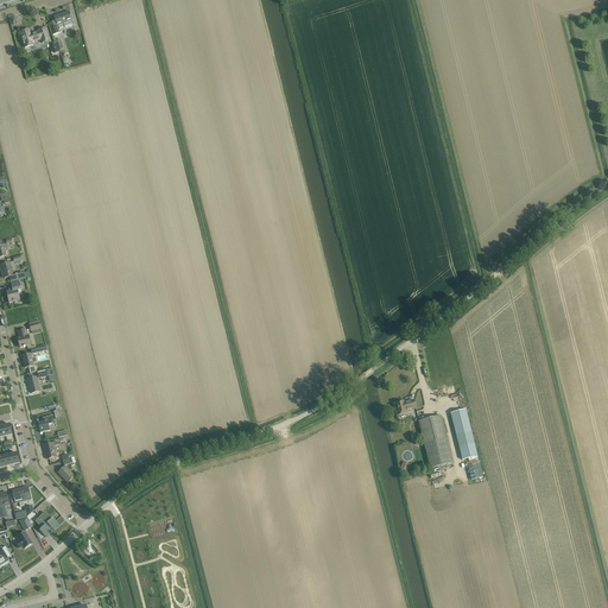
[(49,24),(51,30),(54,36),(59,32),(59,31),(74,25),(73,20),(69,12),(55,17),(56,21),(49,24)]
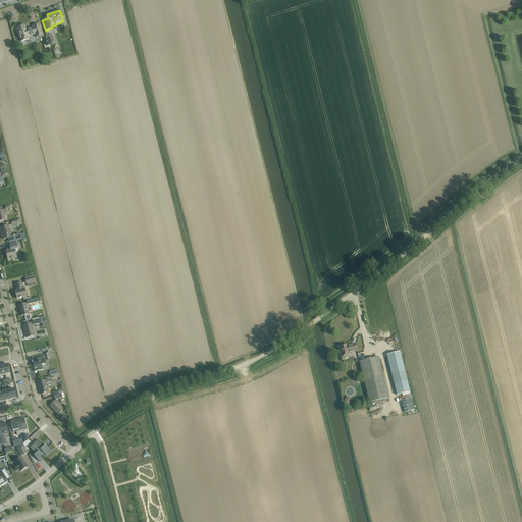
[(24,25),(16,29),(17,33),(18,33),(21,41),(29,39),(29,36),(35,34),(36,37),(42,35),(39,24),(33,27),(33,28),(25,30),(24,25)]
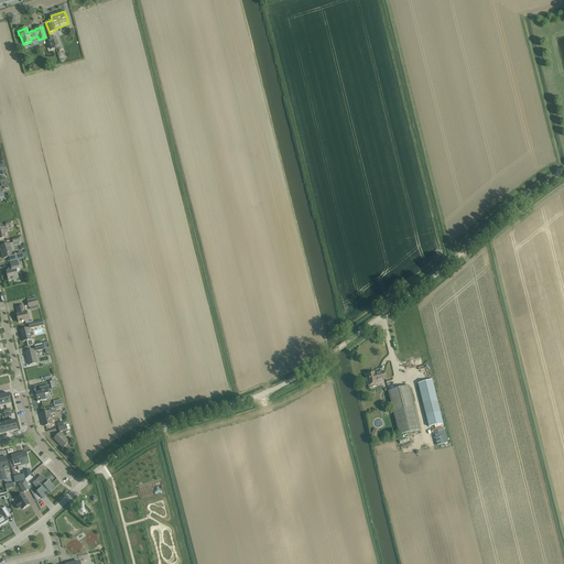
[(53,40),(46,41),(50,51),(56,49),(53,40)]
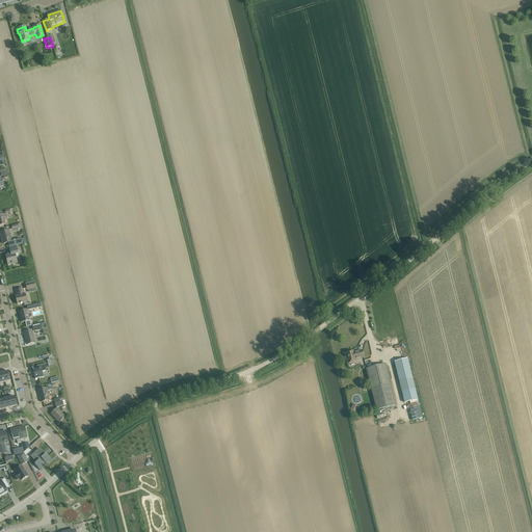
[(0,225),(4,224),(6,224),(4,218),(7,217),(6,214),(11,213),(10,209),(5,210),(5,214),(0,214),(0,225)]
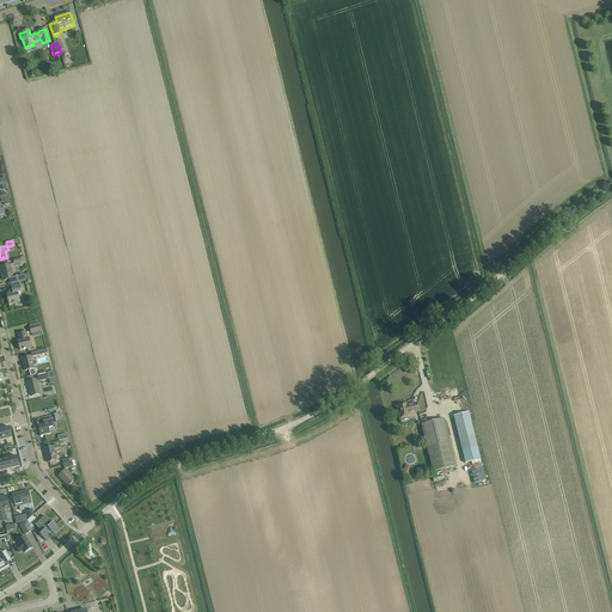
[(13,264),(0,268),(4,281),(14,279),(12,270),(14,269),(13,264)]
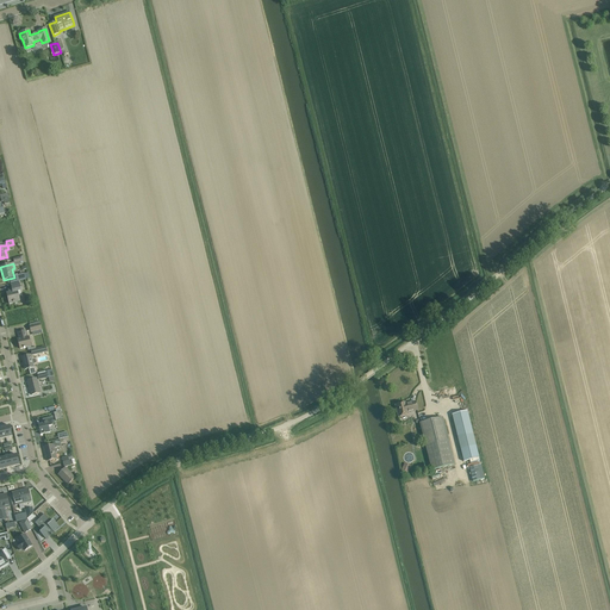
[(7,293),(10,304),(20,302),(19,297),(23,296),(22,291),(20,282),(11,285),(12,288),(10,288),(11,292),(7,293)]
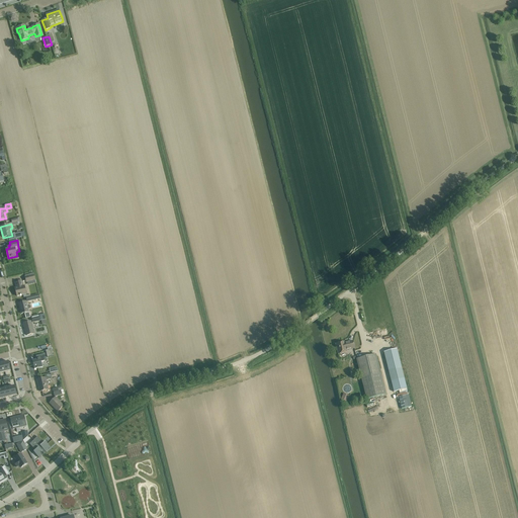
[(17,296),(22,295),(26,294),(24,285),(23,286),(22,281),(20,281),(15,283),(17,288),(15,288),(17,296)]
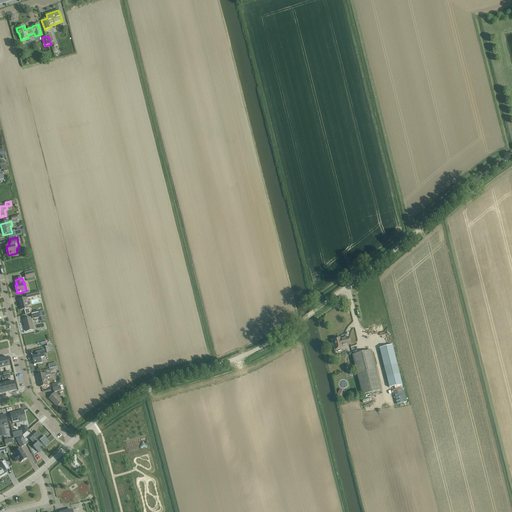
[(19,300),(21,310),(28,308),(26,298),(19,300)]
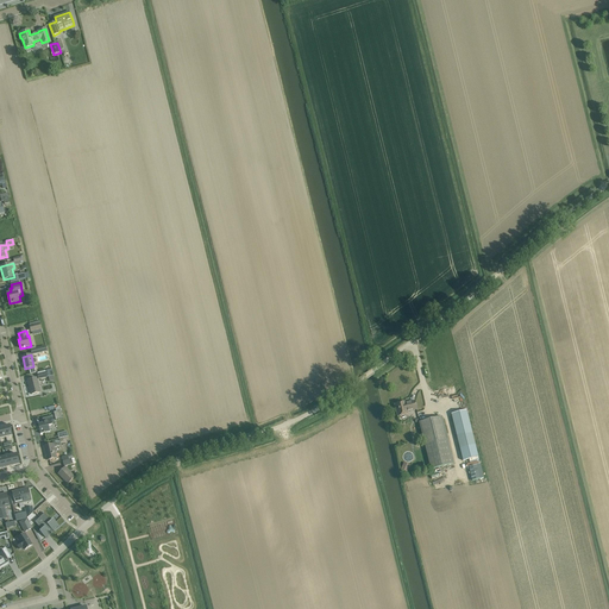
[(27,380),(31,395),(41,393),(37,378),(27,380)]
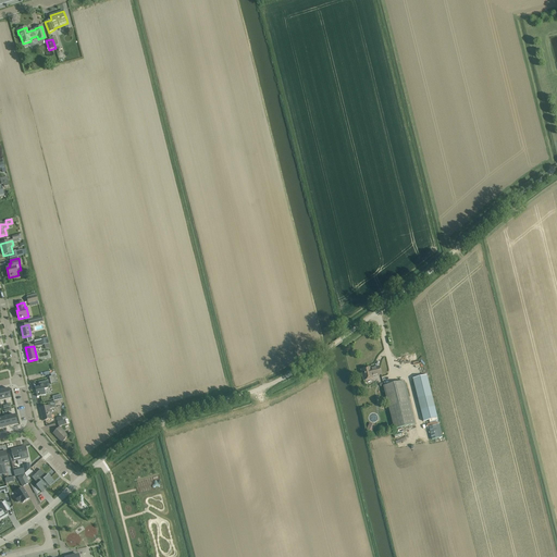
[(361,370),(362,375),(363,381),(373,379),(372,376),(381,374),(380,367),(374,368),(374,369),(371,369),(370,368),(361,370)]
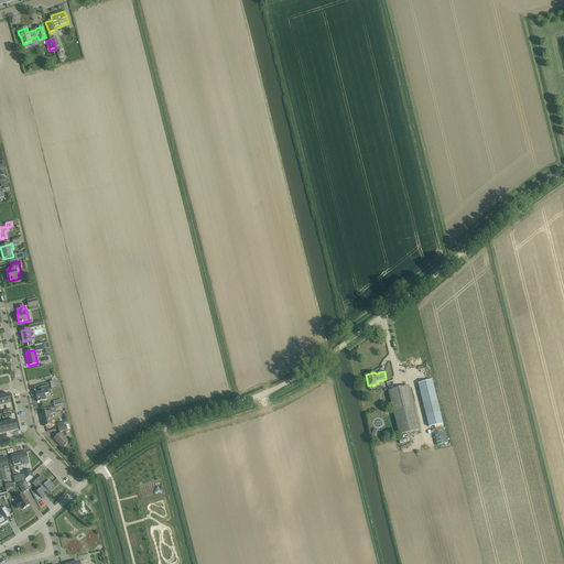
[(432,380),(418,383),(420,389),(423,405),(426,415),(429,426),(435,425),(443,423),(440,412),(437,402),(433,386),(432,380)]
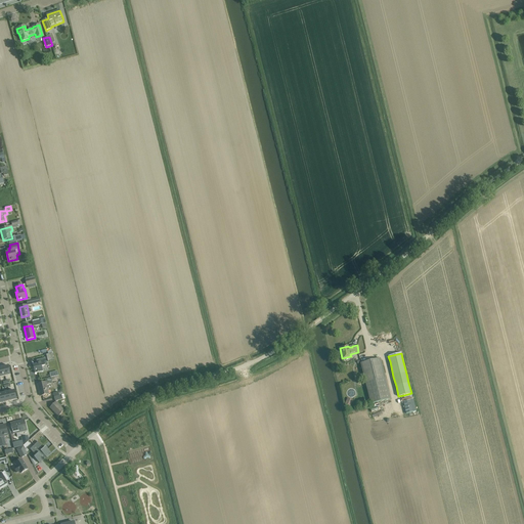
[(37,360),(37,361),(38,361),(38,363),(33,365),(35,374),(43,372),(42,366),(47,365),(45,358),(37,360)]
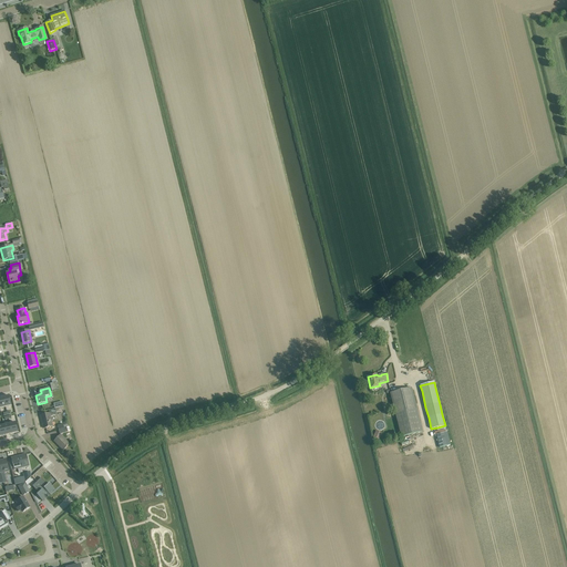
[(412,388),(390,393),(401,437),(422,432),(412,388)]
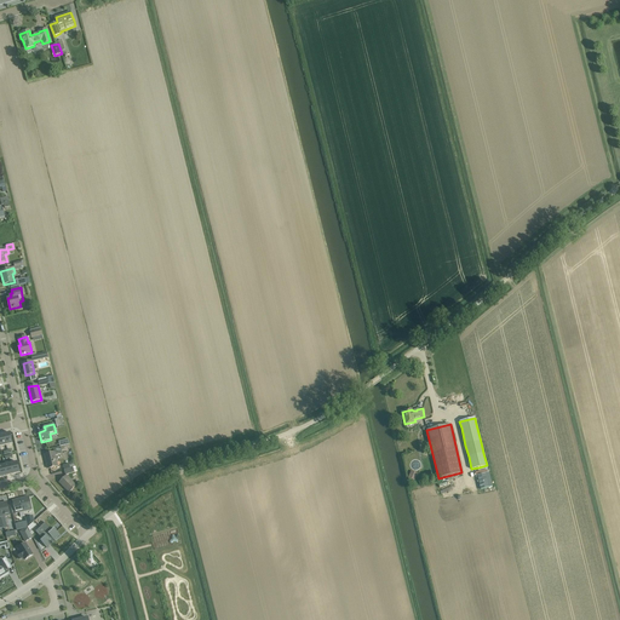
[(61,451),(70,448),(69,445),(53,448),(55,452),(45,454),(49,469),(58,466),(55,455),(62,453),(61,451)]
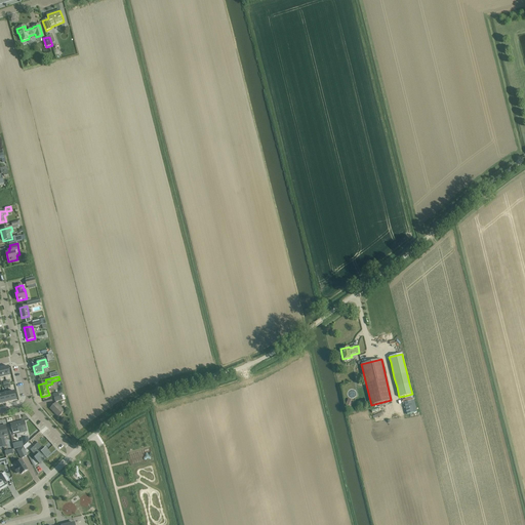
[(414,400),(404,402),(407,414),(416,412),(414,400)]
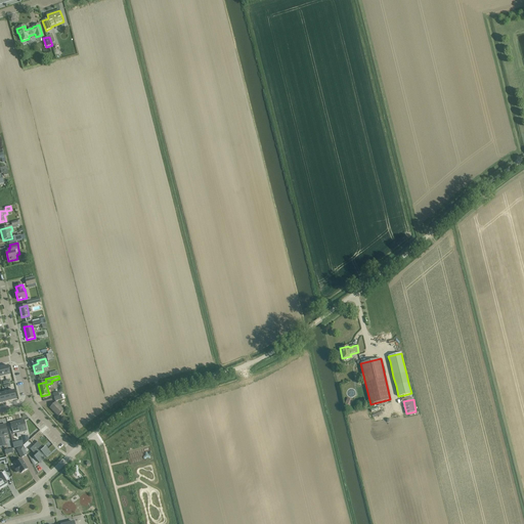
[(64,410),(56,402),(50,407),(58,417),(64,410)]
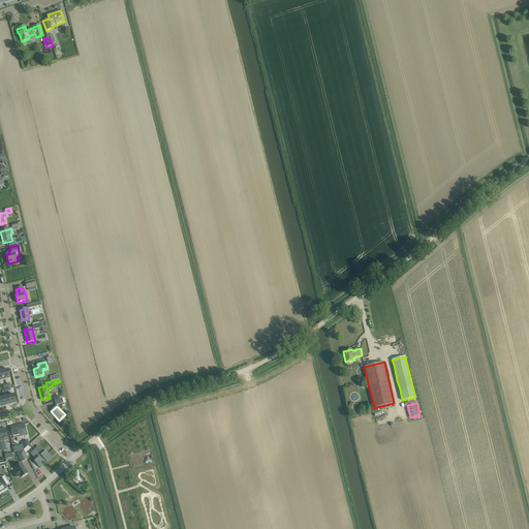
[(20,436),(22,436),(27,435),(25,424),(18,426),(20,436)]
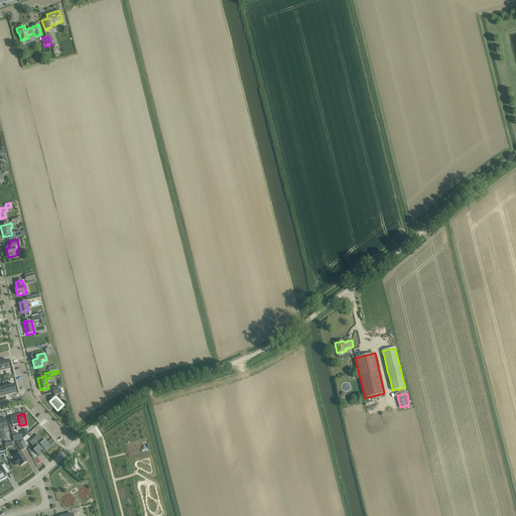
[(10,416),(13,427),(19,425),(17,415),(10,416)]
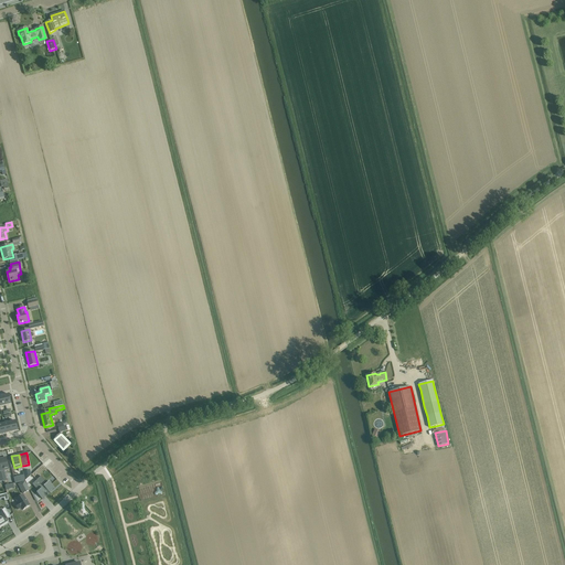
[(39,469),(31,476),(34,479),(42,472),(39,469)]
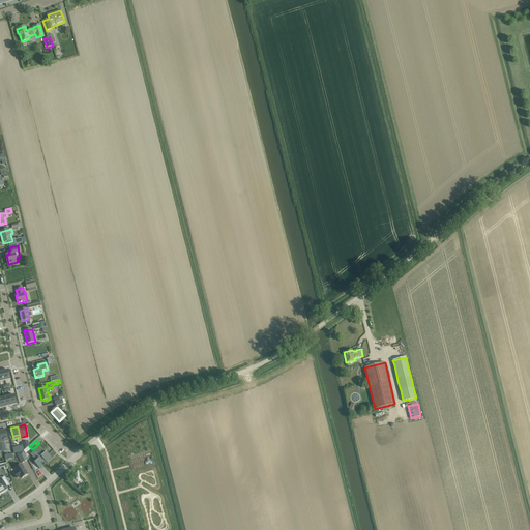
[(38,447),(34,450),(46,463),(51,458),(46,452),(45,453),(38,447)]
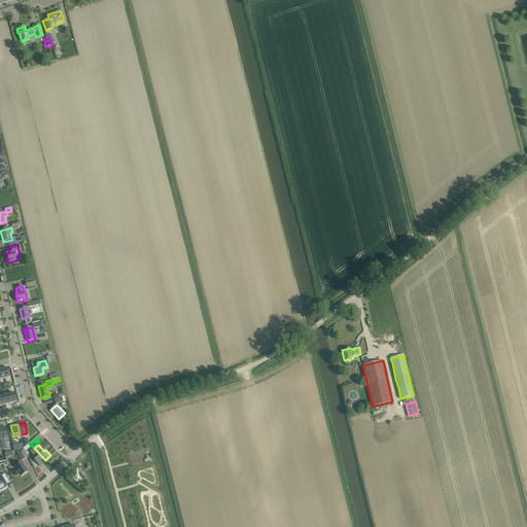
[(34,448),(30,452),(36,458),(35,459),(40,465),(45,460),(34,448)]
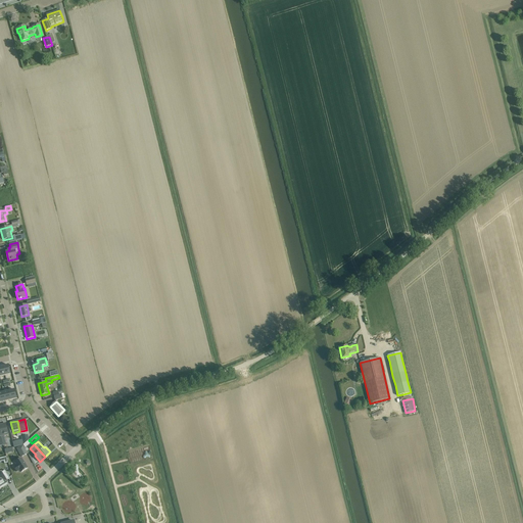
[(24,445),(16,448),(21,458),(28,454),(24,445)]
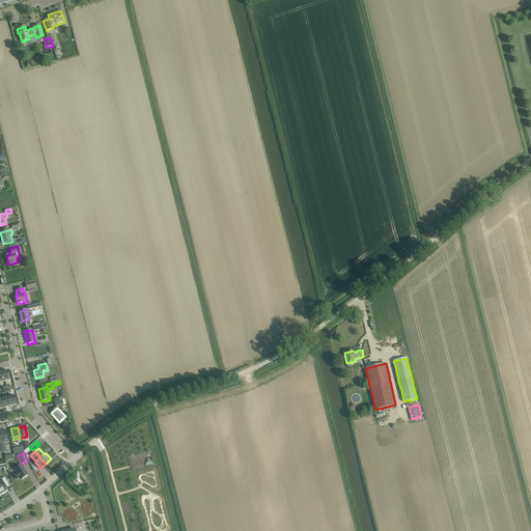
[(17,473),(15,475),(17,479),(20,477),(22,480),(28,475),(22,466),(15,470),(17,473)]
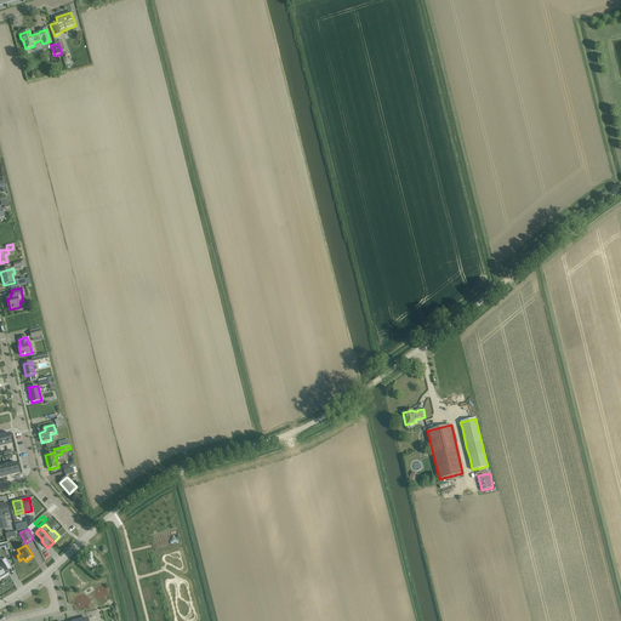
[(0,562),(0,574),(3,579),(6,577),(9,575),(9,574),(6,569),(11,567),(6,558),(0,562)]
